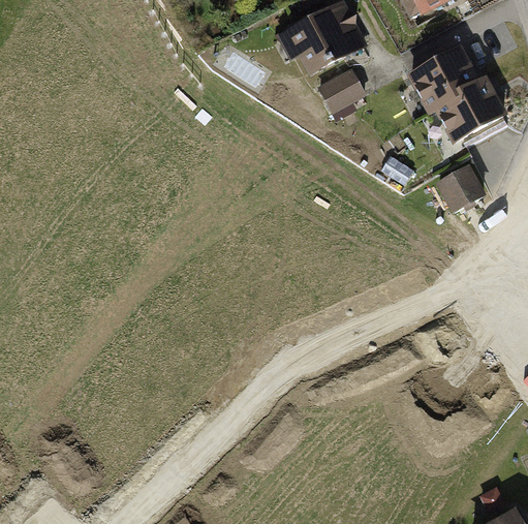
[(342,0),(275,35),(285,56),(294,52),(307,76),(368,44),(345,0),(342,0)]
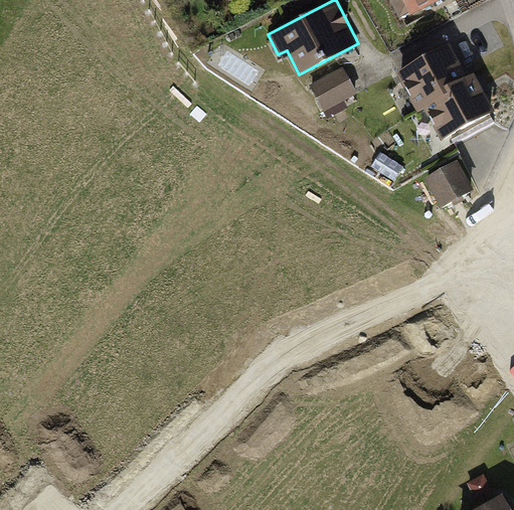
[(388,0),(397,17),(432,0),(388,0)]
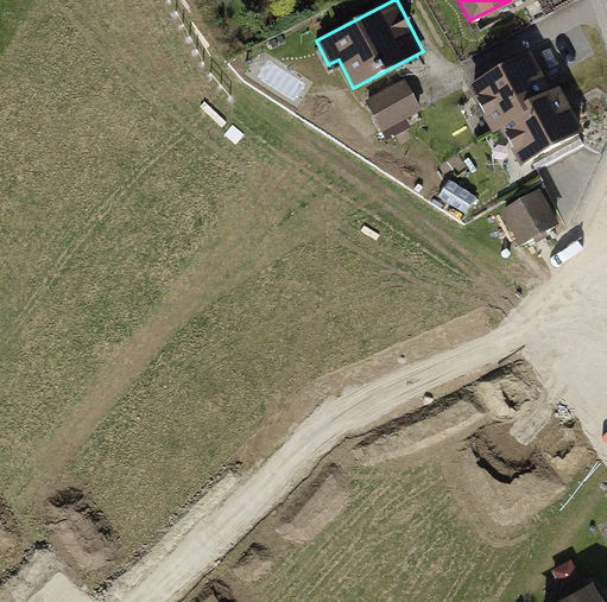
[(503,125),(523,162),(576,132),(562,106),(555,93),(549,96),(528,58),(470,89),(493,130),(503,125)]
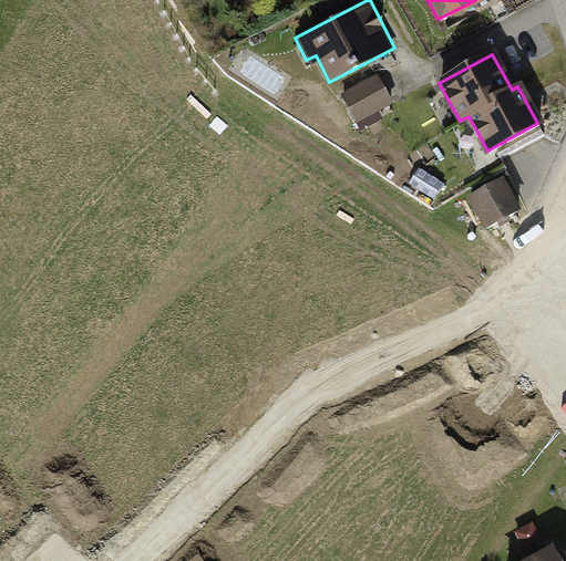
[(377,72),(337,92),(353,123),(392,102),(377,72)]
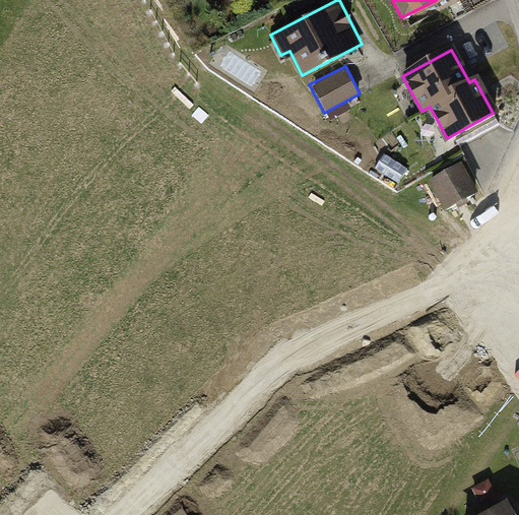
[(462,162),(432,178),(446,205),(476,190),(462,162)]
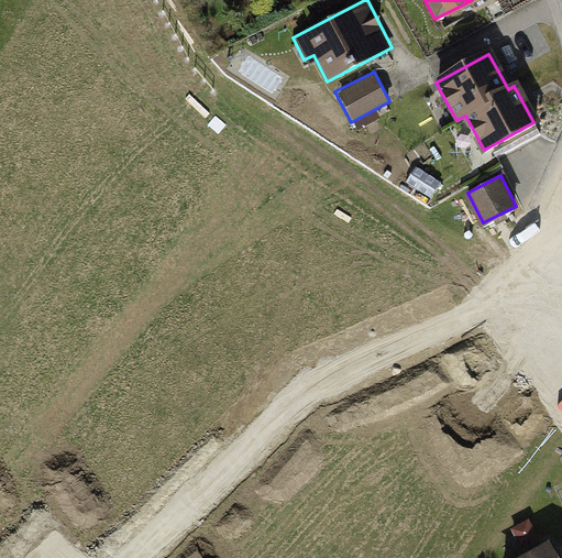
[(508,527),(517,544),(536,534),(527,517),(508,527)]
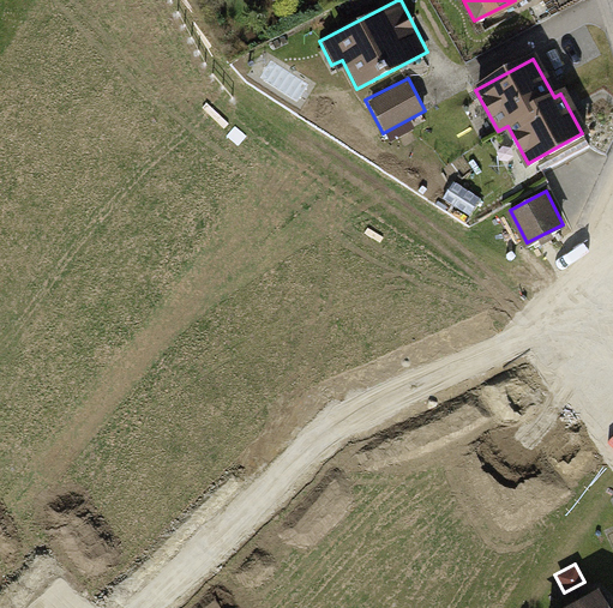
[(607,607),(598,588),(559,607),(607,607)]
